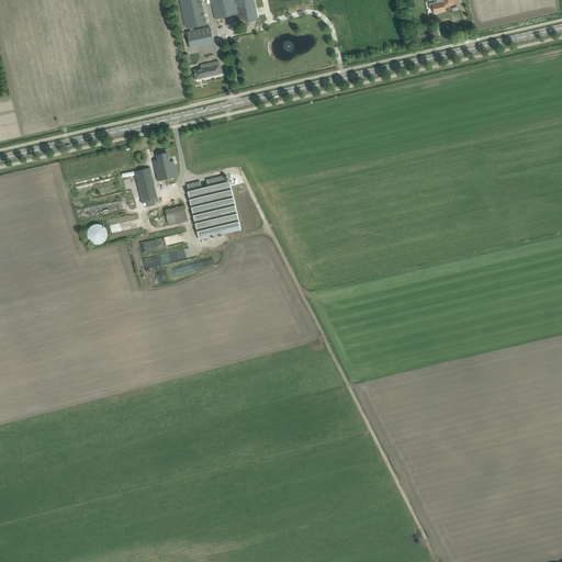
[(179,0),(184,26),(188,25),(188,29),(190,29),(190,32),(194,31),(193,27),(206,24),(201,0),(211,0),(215,20),(237,14),(239,24),(258,21),(253,0),(179,0)]
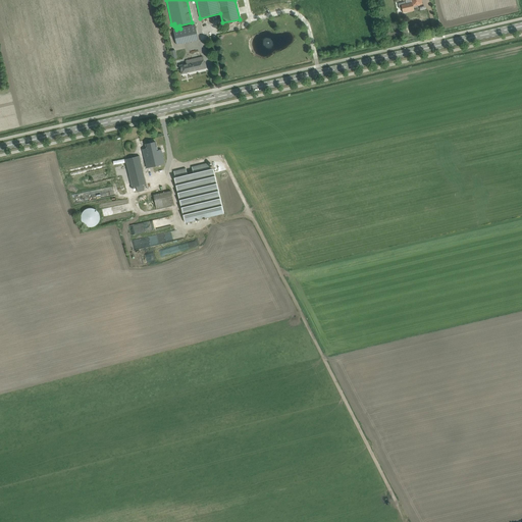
[(402,5),(402,7),(403,12),(409,11),(408,10),(413,9),(412,6),(422,3),(421,0),(410,0),(411,3),(402,5)]
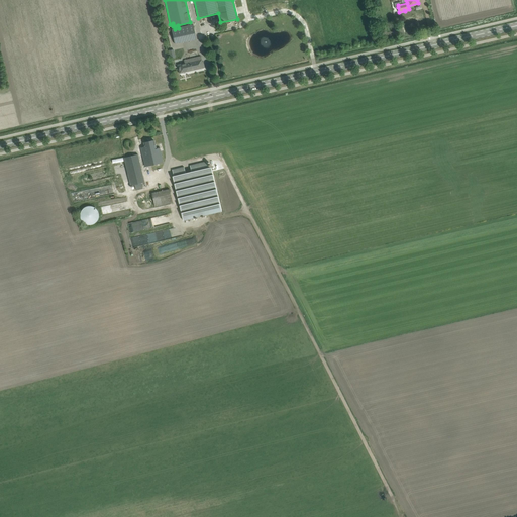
[(175,29),(172,29),(175,44),(197,39),(193,25),(179,28),(175,29)]
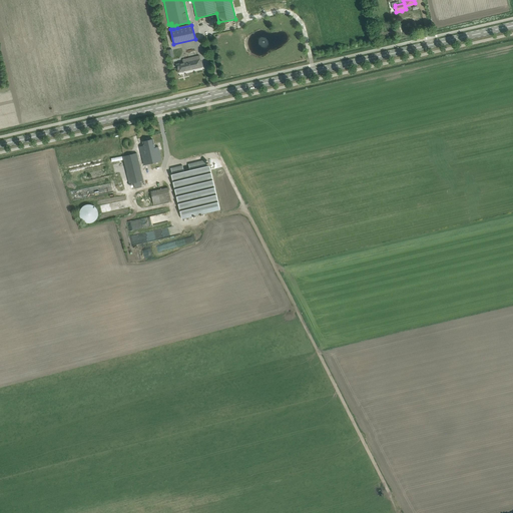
[(176,65),(177,68),(178,73),(203,67),(201,61),(200,62),(199,56),(182,60),(183,63),(176,65)]
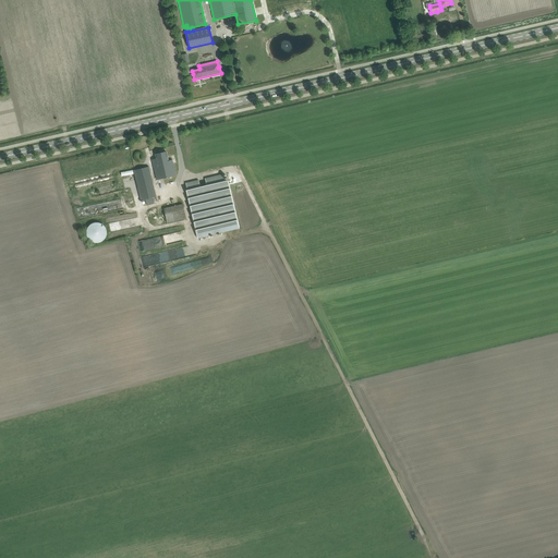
[(153,159),(154,165),(157,180),(177,176),(172,160),(168,161),(167,152),(155,154),(156,159),(153,159)]
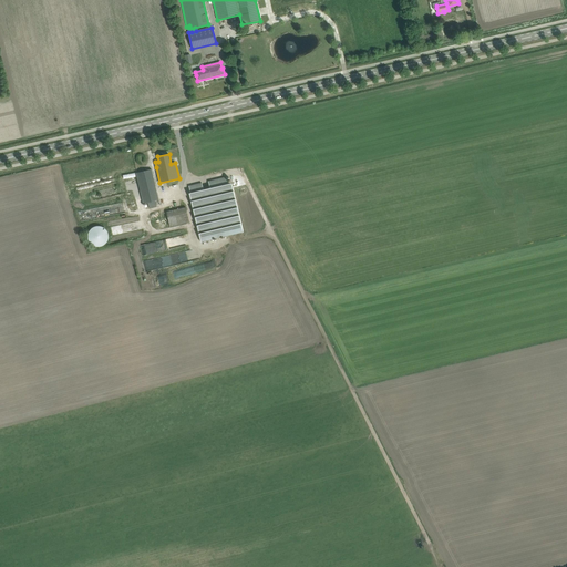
[(136,173),(141,192),(140,192),(143,204),(147,203),(150,208),(156,206),(155,200),(158,199),(151,168),(136,173)]
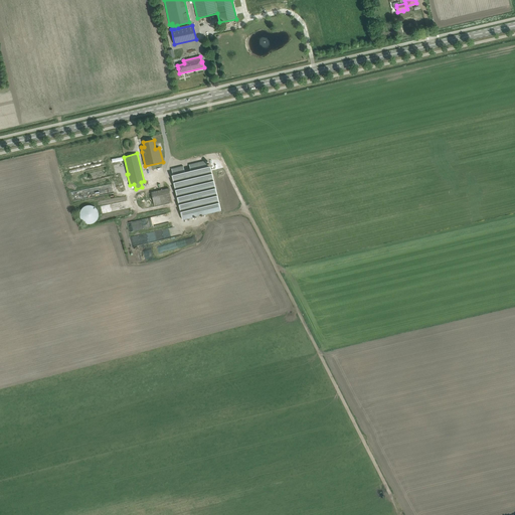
[(172,175),(182,219),(220,210),(210,166),(207,167),(206,161),(189,165),(190,171),(185,172),(183,166),(171,169),(173,175),(172,175)]
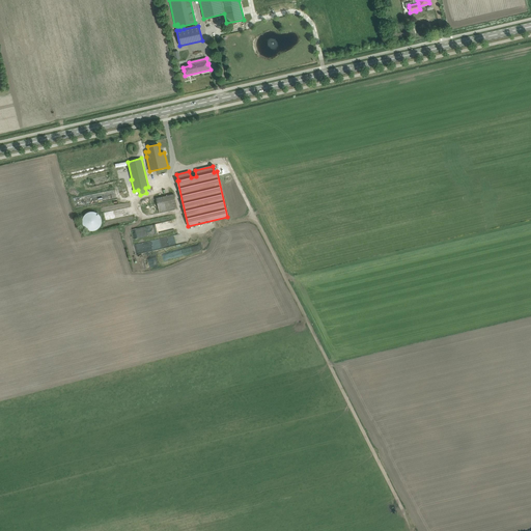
[(157,199),(160,213),(177,208),(174,194),(157,199)]
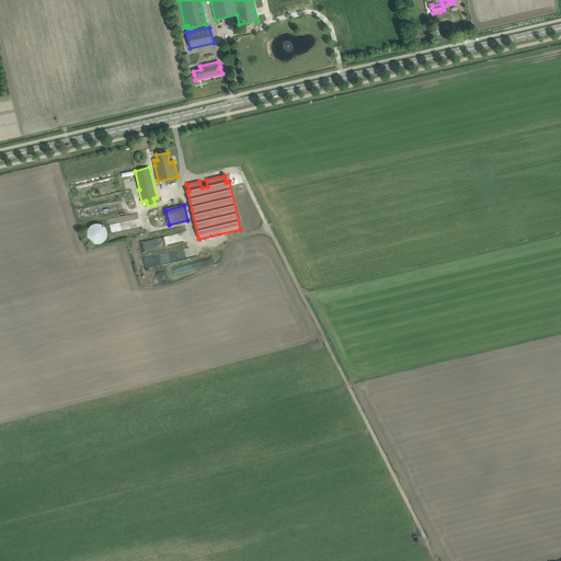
[(87,233),(87,235),(87,236),(88,237),(88,238),(89,239),(89,240),(90,241),(91,242),(92,243),(93,243),(94,243),(95,244),(96,244),(98,244),(99,244),(100,243),(101,243),(102,243),(102,242),(103,242),(104,241),(105,240),(106,239),(106,238),(106,237),(107,237),(107,236),(107,235),(107,233),(107,232),(106,231),(106,230),(106,229),(105,229),(105,228),(105,227),(104,227),(103,226),(102,225),(101,225),(100,224),(99,224),(98,224),(96,224),(95,224),(94,225),(93,225),(92,225),(91,226),(90,227),(89,228),(88,229),(88,230),(88,231),(87,232),(87,233)]
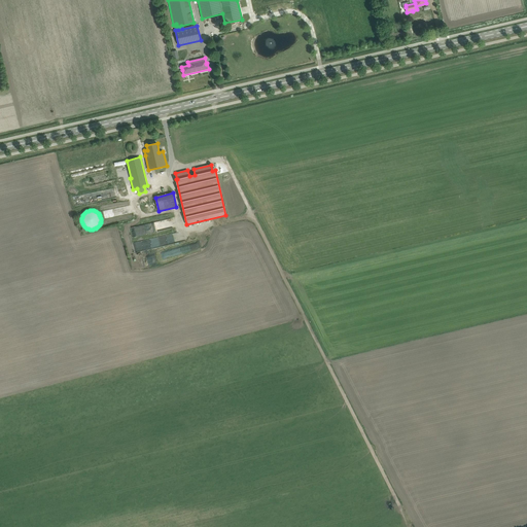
[(136,252),(178,243),(176,233),(134,242),(136,252)]
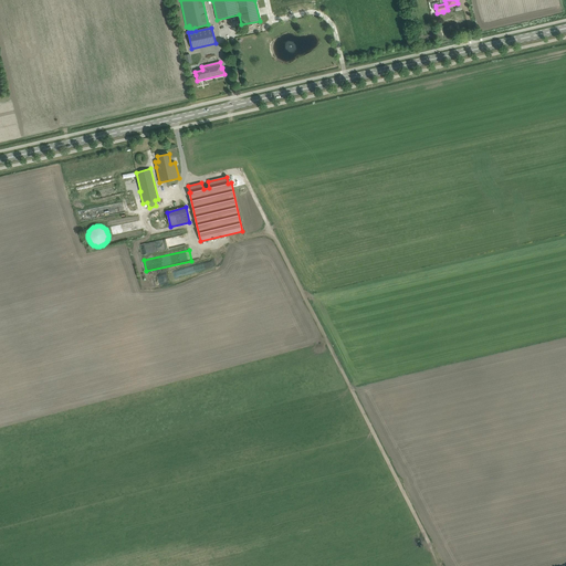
All buildings are outlined.
